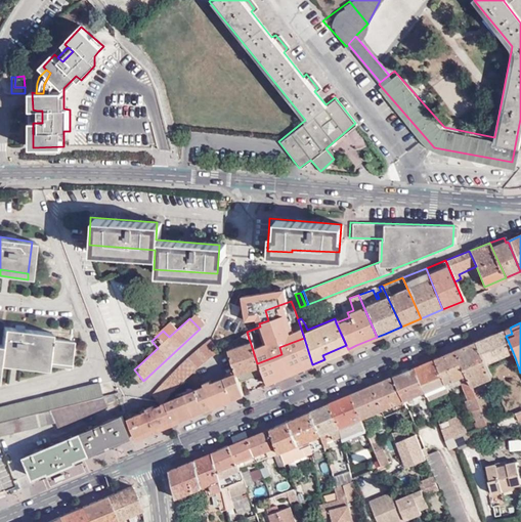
[(0,357),(46,362),(46,359),(69,361),(71,339),(50,337),(50,330),(2,323),(0,341),(0,357)]
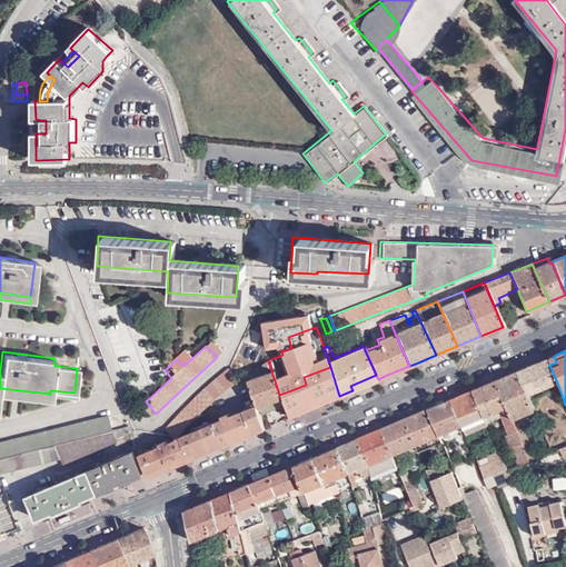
[(546,359),(515,371),(526,395),(557,383),(549,365),(546,359)]
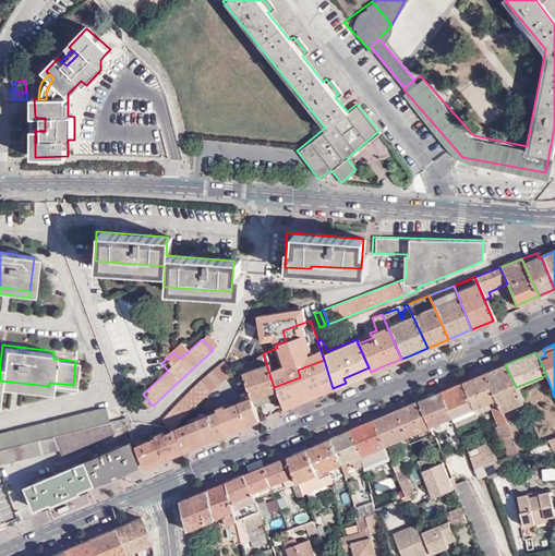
[(265,361),(263,353),(250,362),(252,365),(265,361)]
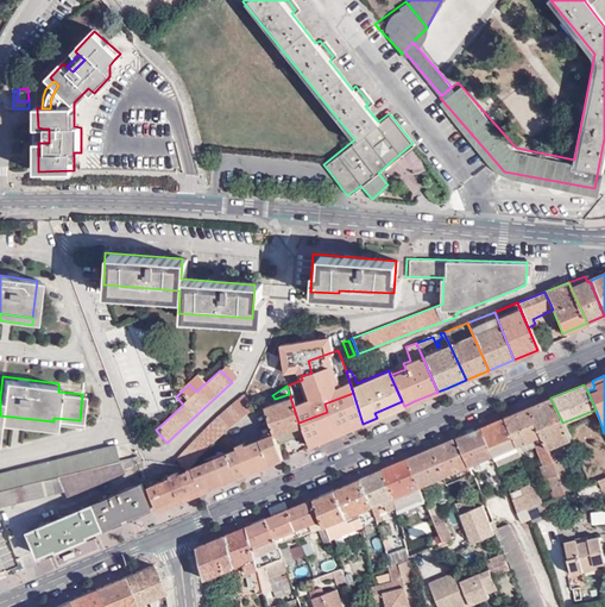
[(252,410),(241,395),(171,460),(184,470),(187,468),(197,456),(225,431),(252,410)]
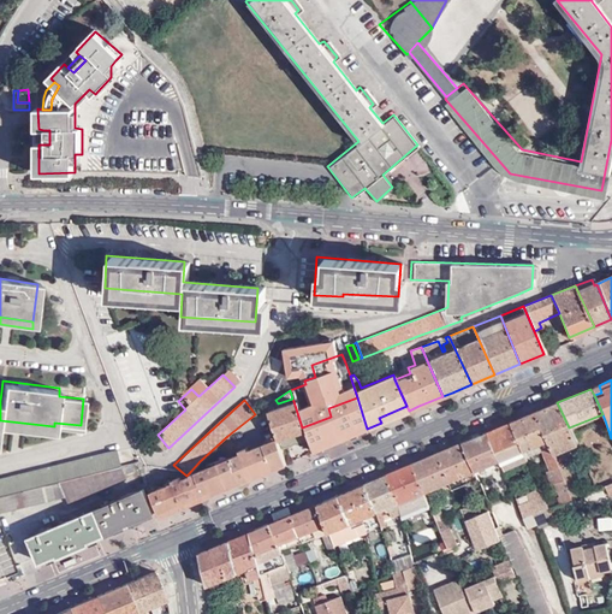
[(307,438),(302,427),(293,401),(271,411),(268,403),(265,407),(275,438),(278,448),(307,438)]
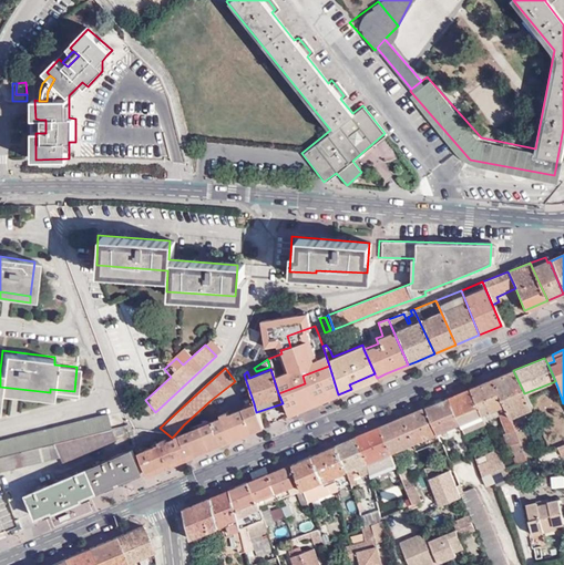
[(524,393),(513,370),(491,380),(502,407),(506,414),(508,419),(530,409),(524,393)]
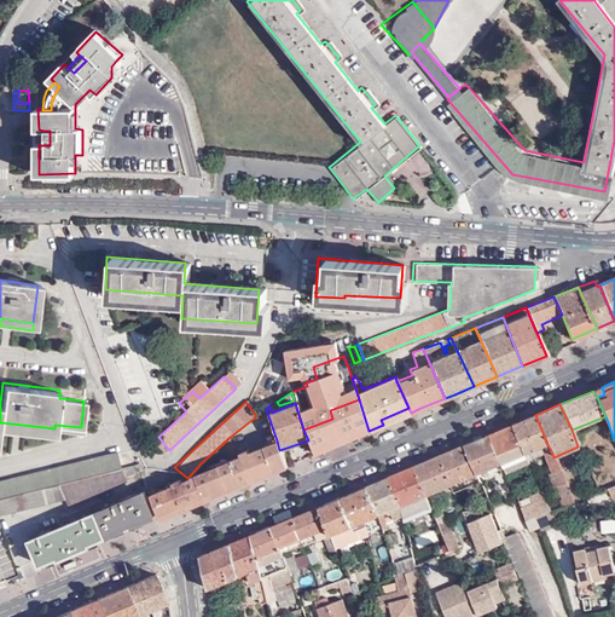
[(383,425),(411,413),(408,408),(381,420),(383,425)]
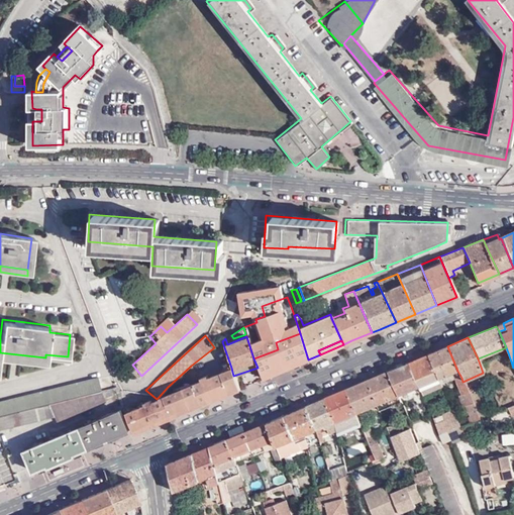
[(457,371),(447,346),(427,354),(437,378),(457,371)]
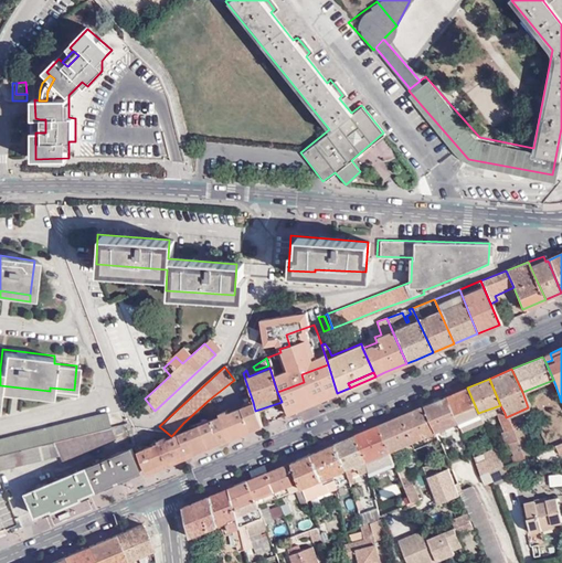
[(49,397),(50,391),(0,385),(0,392),(49,397)]
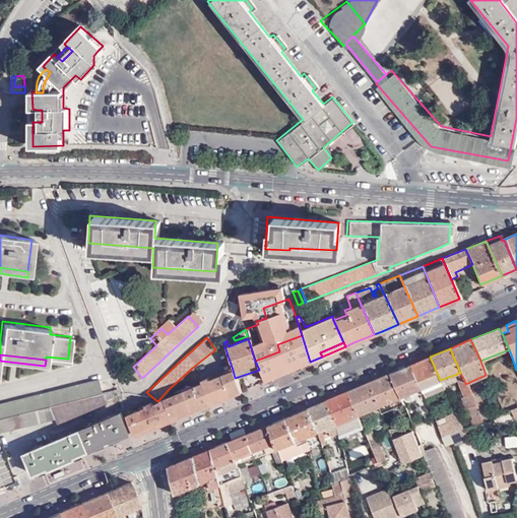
[(440,380),(430,357),(408,366),(418,388),(422,394),(425,402),(434,399),(445,394),(443,388),(440,380)]
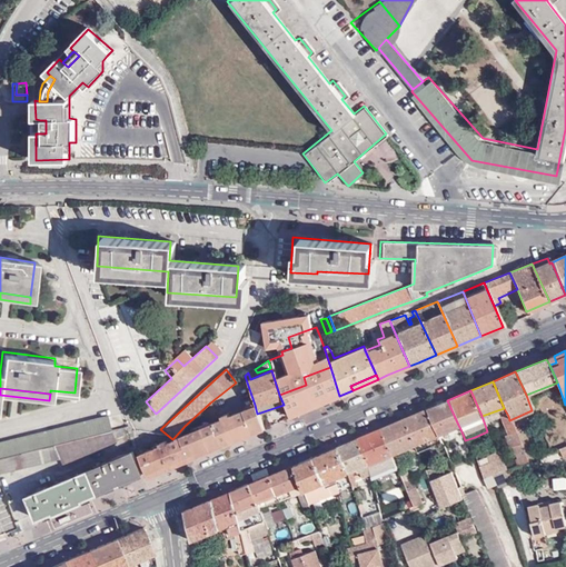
[(458,425),(447,400),(425,410),(435,435),(458,425)]
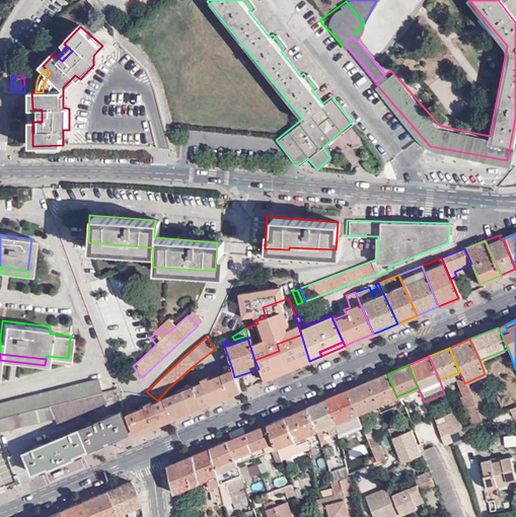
[(227,395),(239,391),(234,377),(232,369),(219,374),(227,395)]
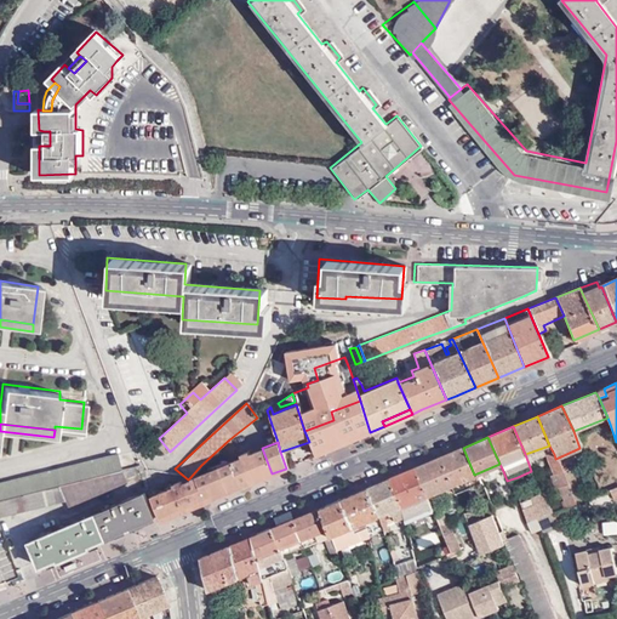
[(554,454),(549,446),(525,454),(529,464),(544,458),(554,454)]
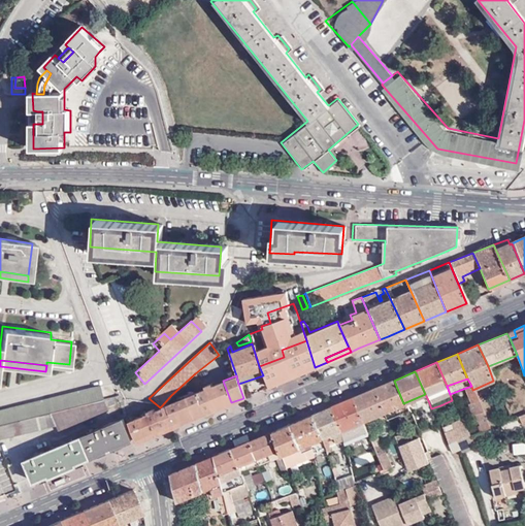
[(217,383),(225,405),(231,402),(223,381),(217,383)]
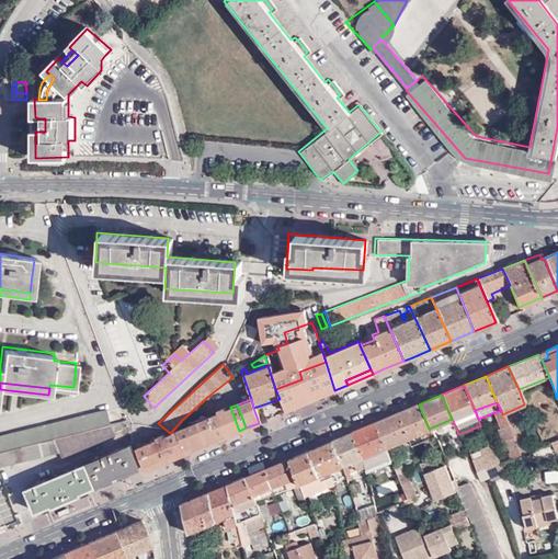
[(429,429),(419,405),(402,411),(396,413),(407,438),(429,429)]
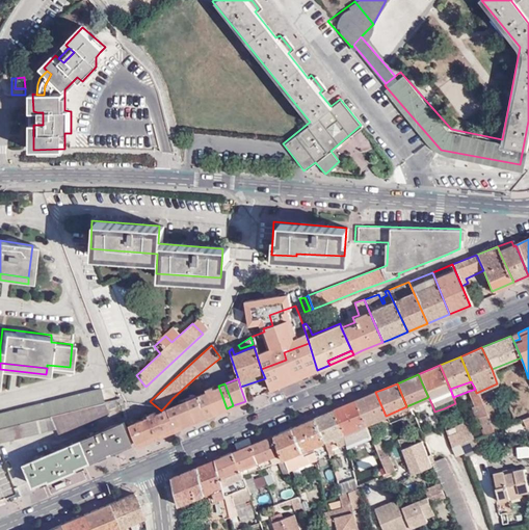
[(163,408),(161,411),(154,414),(153,412),(146,414),(147,417),(132,422),(140,443),(158,436),(155,430),(160,428),(163,434),(227,408),(218,386),(211,389),(210,387),(204,389),(205,391),(193,396),(192,393),(185,396),(186,399),(163,408)]
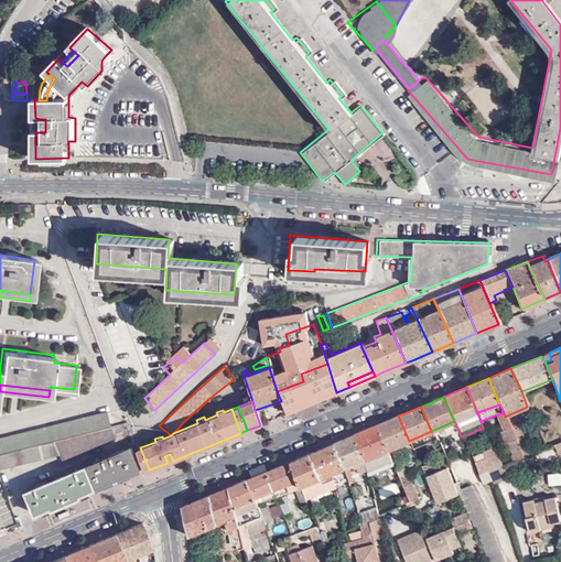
[(500,432),(513,461),(521,457),(509,428),(505,417),(504,412),(495,415),(502,431),(500,432)]
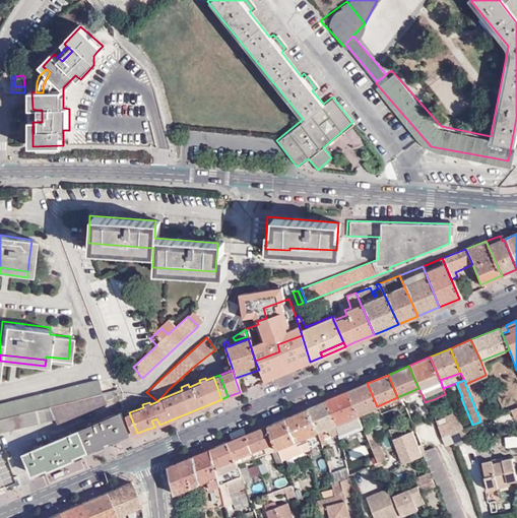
[(0,416),(102,393),(97,381),(54,390),(0,402),(0,416)]
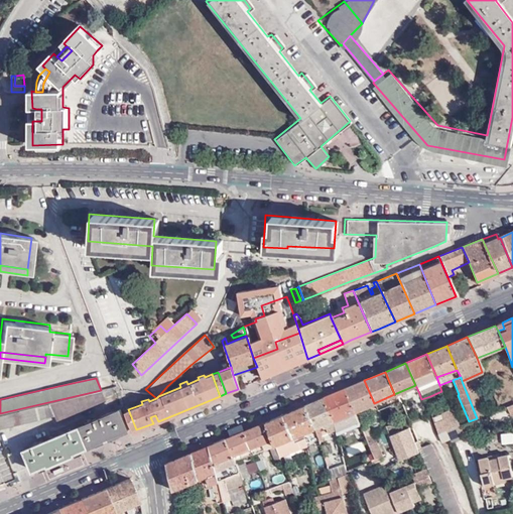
[(374,403),(364,380),(350,386),(343,389),(352,411),(352,412),(373,403),(374,403)]
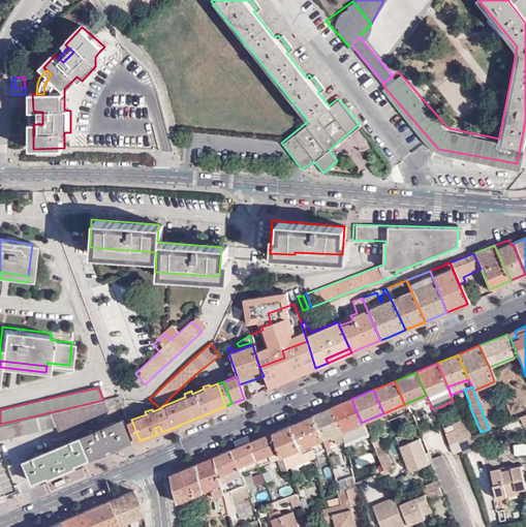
[(429,401),(426,395),(404,404),(407,410),(418,405),(429,401)]
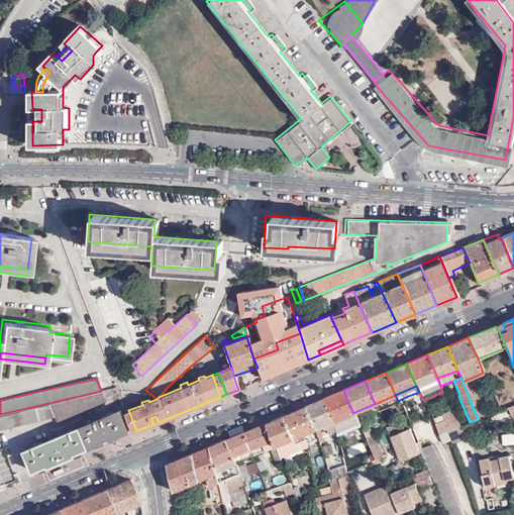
[(111,396),(109,389),(101,391),(0,414),(0,427),(50,417),(54,424),(102,404),(100,401),(111,396)]
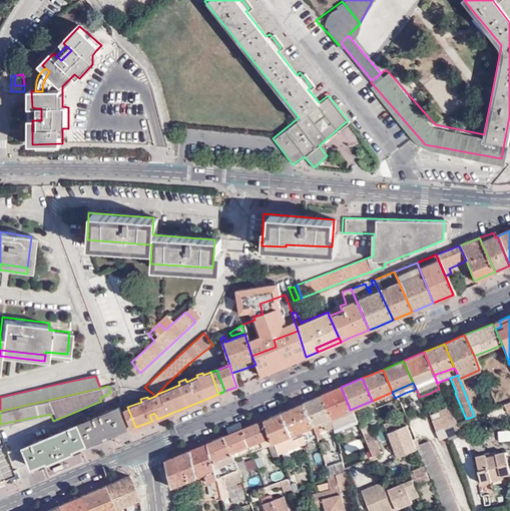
[(471,386),(463,389),(474,416),(482,413),(471,386)]
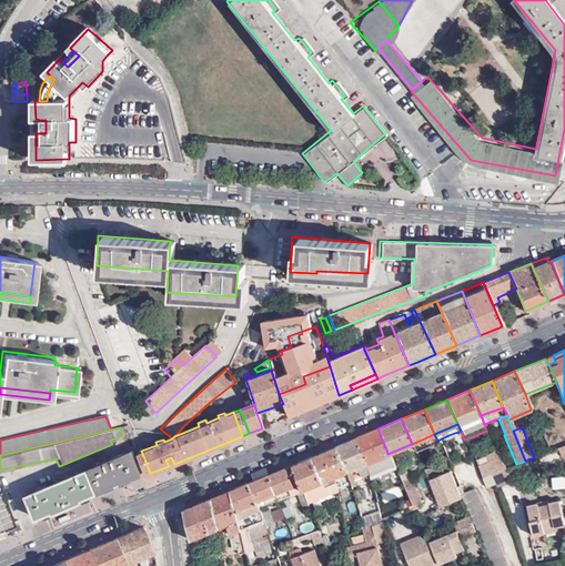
[(387,453),(377,428),(363,435),(354,438),(364,464),(379,457),(387,477),(396,473),(387,454),(387,453)]
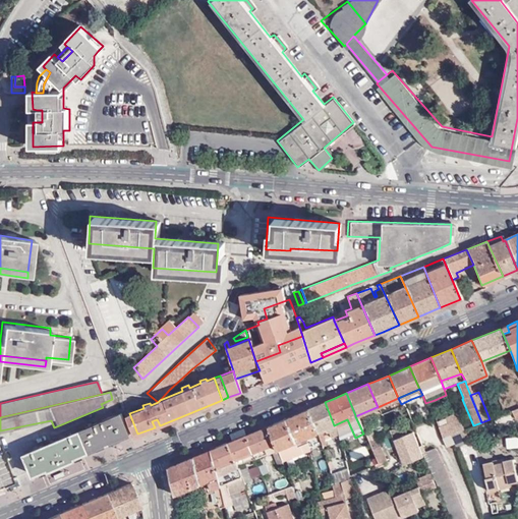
[(425,403),(422,395),(411,399),(418,415),(428,411),(425,403)]
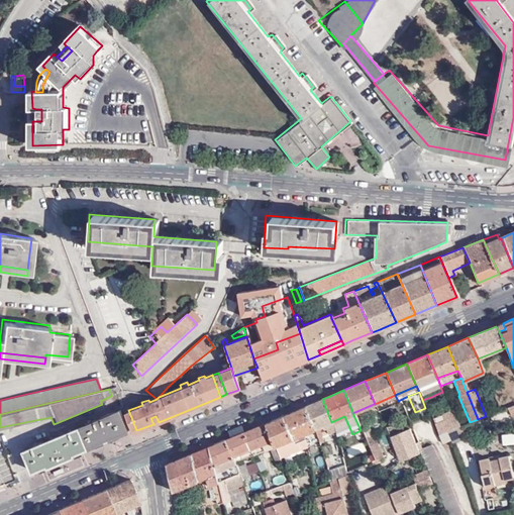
[(438,413),(449,409),(442,392),(431,397),(438,413)]
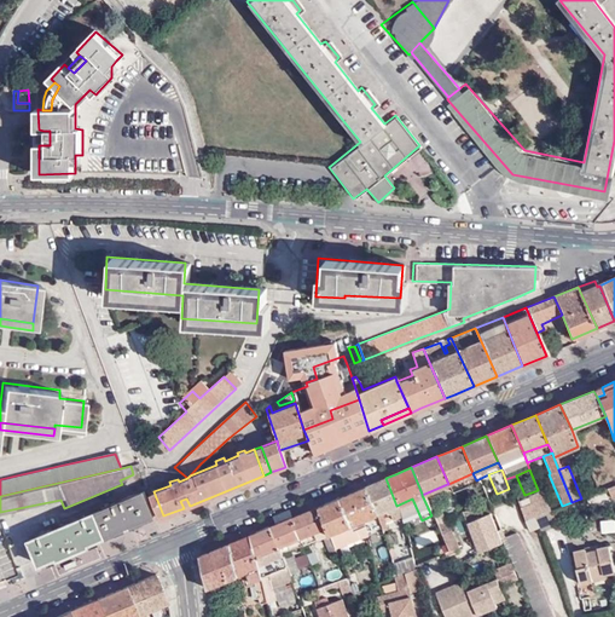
[(590,490),(596,488),(589,472),(582,473),(590,490)]
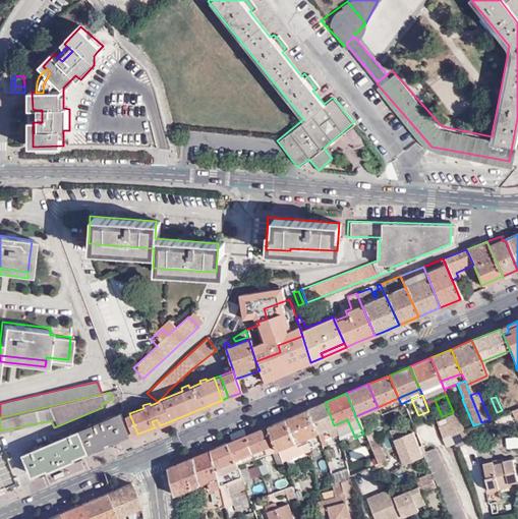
[(401,404),(398,398),(378,407),(377,407),(379,413),(401,404)]
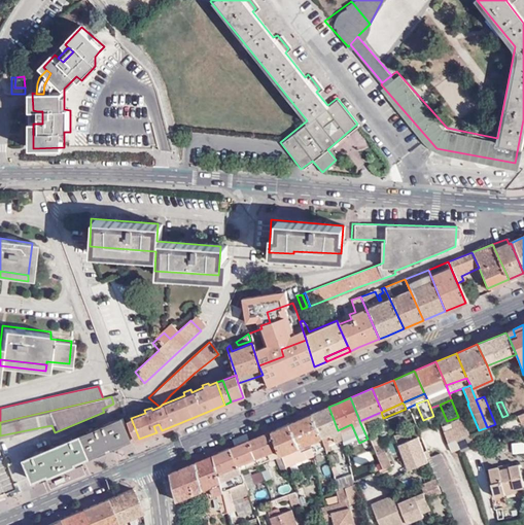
[(319,438),(321,446),(325,445),(324,443),(322,436),(326,434),(329,433),(334,444),(341,441),(338,430),(328,407),(317,411),(309,415),(319,438)]
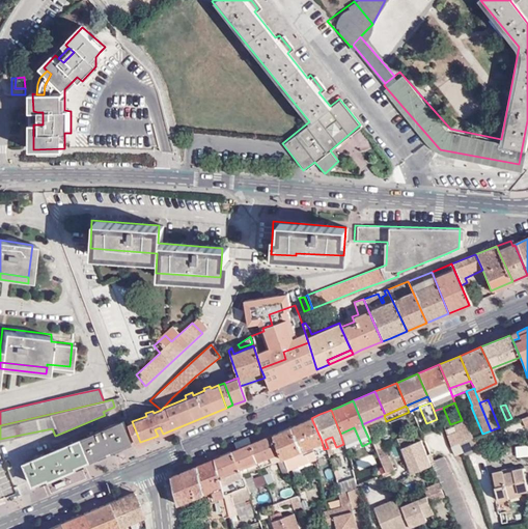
[(303,448),(322,441),(311,418),(294,425),(288,427),(298,450),(303,448)]
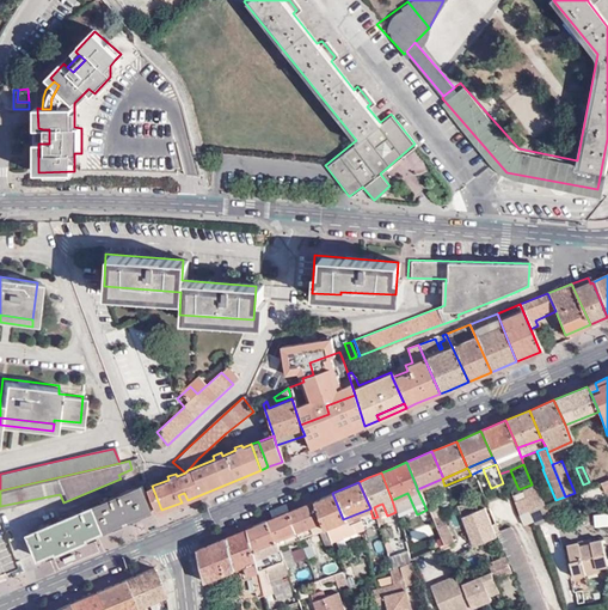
[(526,511),(540,506),(532,485),(519,489),(508,494),(516,514),(526,511)]
